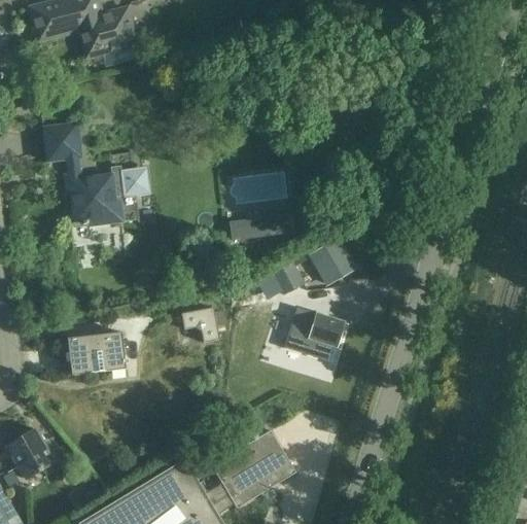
[(53,0),(29,6),(30,6),(38,40),(79,29),(86,56),(137,43),(128,6),(102,13),(100,4),(98,0),(53,0)]
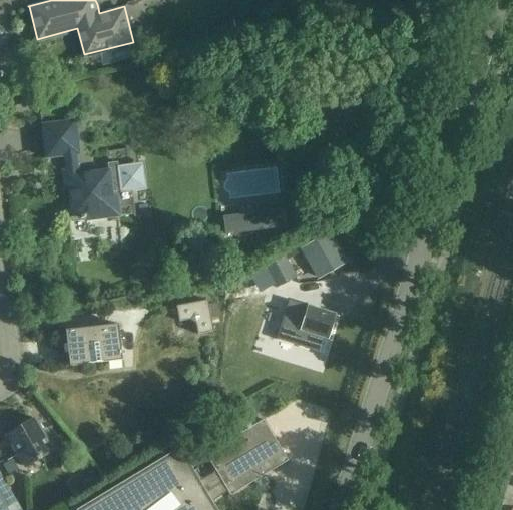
[(78,167),(76,152),(79,151),(75,118),(42,122),(46,155),(65,153),(67,168),(62,169),(63,178),(68,177),(72,215),(80,214),(81,216),(120,212),(118,193),(113,193),(113,190),(147,187),(144,160),(118,163),(117,162),(108,163),(109,168),(79,172),(79,167),(78,167)]
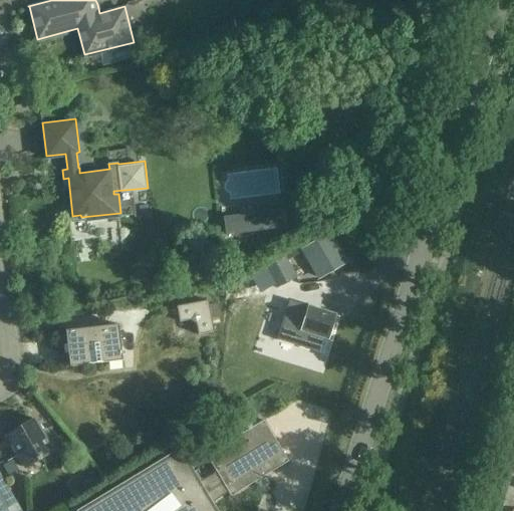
[(283,213),(267,215),(269,229),(285,227),(283,213)]
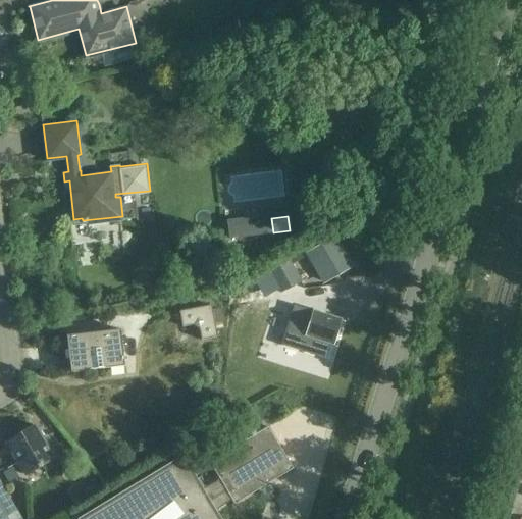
[(324,278),(352,263),(334,235),(308,250),(324,278)]
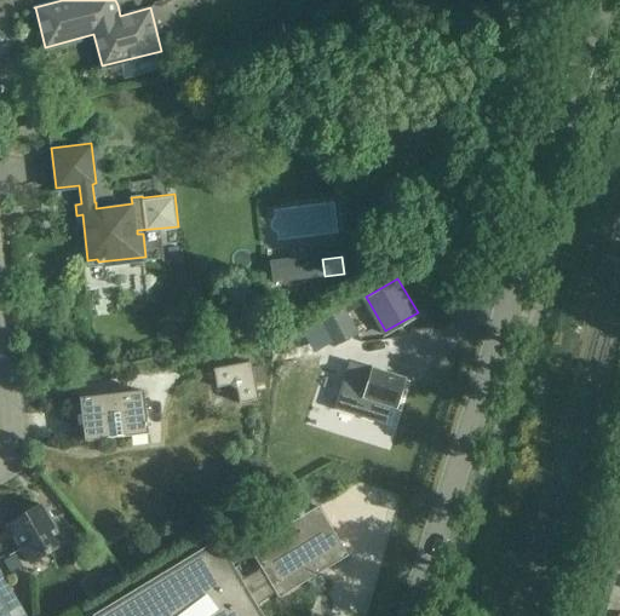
[(259,334),(257,320),(247,321),(251,335),(259,334)]
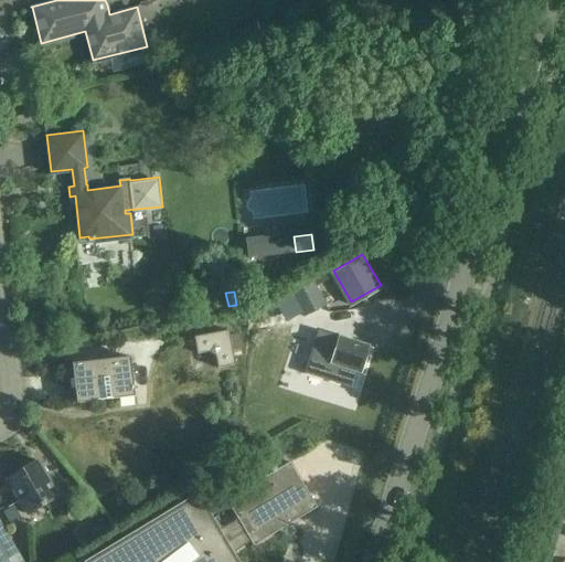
[(235,362),(230,332),(228,328),(194,335),(198,352),(209,349),(215,353),(217,366),(235,362)]
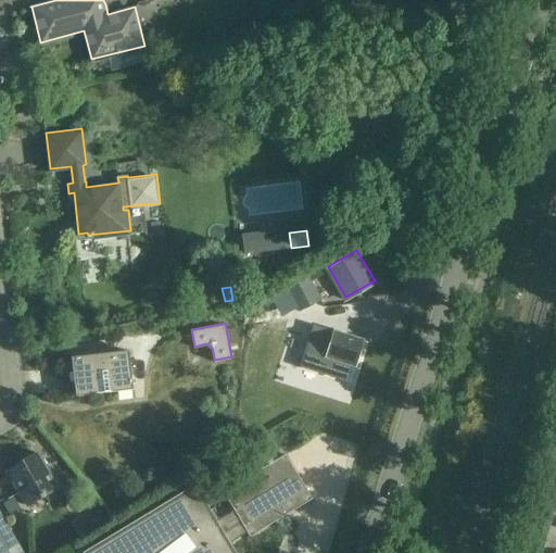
[(355,364),(363,338),(332,328),(329,338),(316,334),(312,348),(305,346),(299,366),(319,373),(324,354),(355,364)]
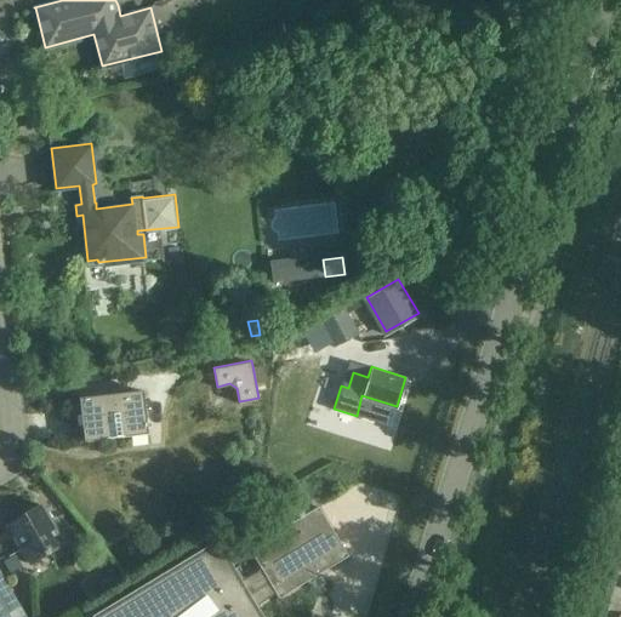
[(79,396),(85,440),(148,433),(143,389),(79,396)]
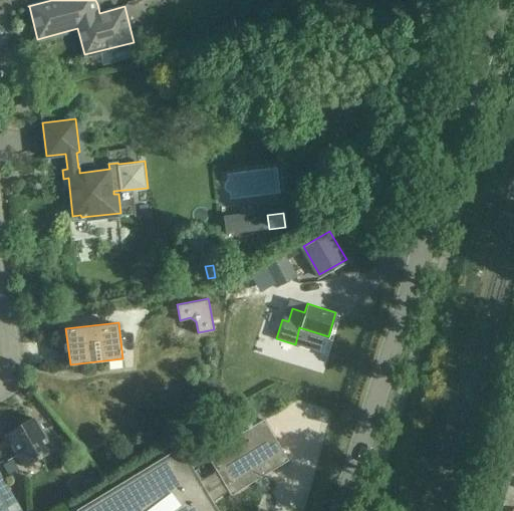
[(34,417),(6,433),(25,466),(53,449),(34,417)]
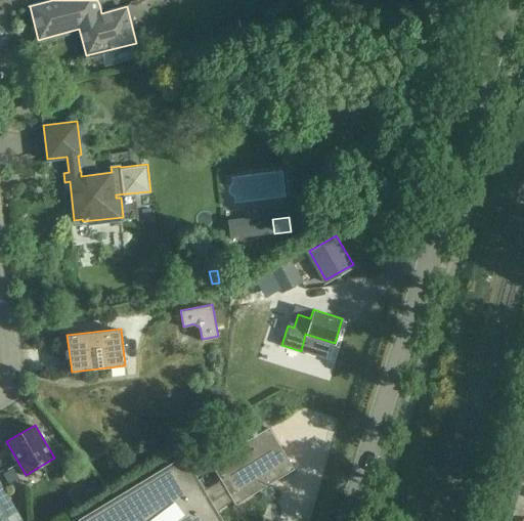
[(80,520),(220,520),(214,510),(232,498),(235,504),(294,468),(268,426),(210,462),(220,478),(202,489),(183,456),(79,519),(80,520)]
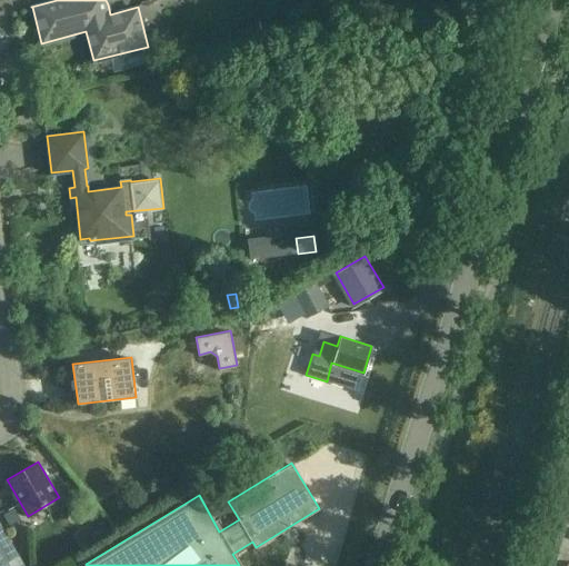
[(0,565),(9,565),(0,549),(0,565)]
